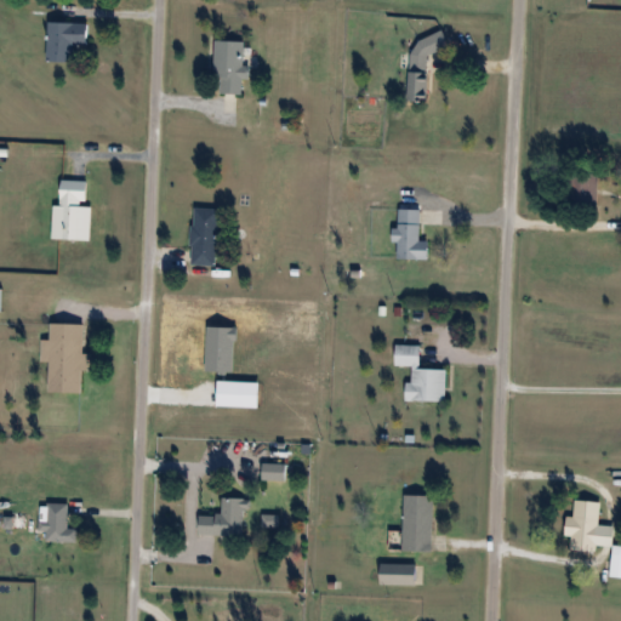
[(74,62),(74,44),(89,44),(89,23),(49,22),(47,61),(74,62)]
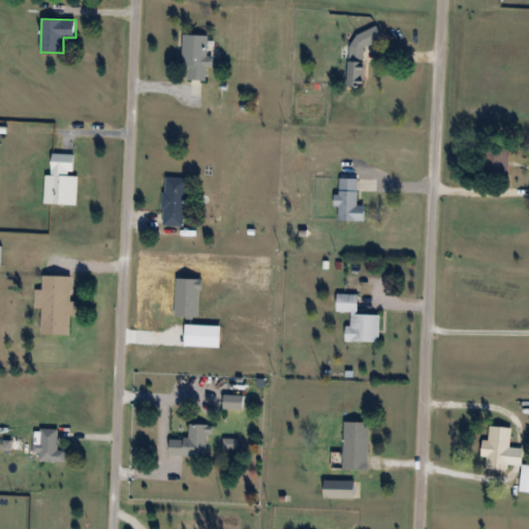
[(349,41),(358,53),(383,35),(375,24),(349,41)]
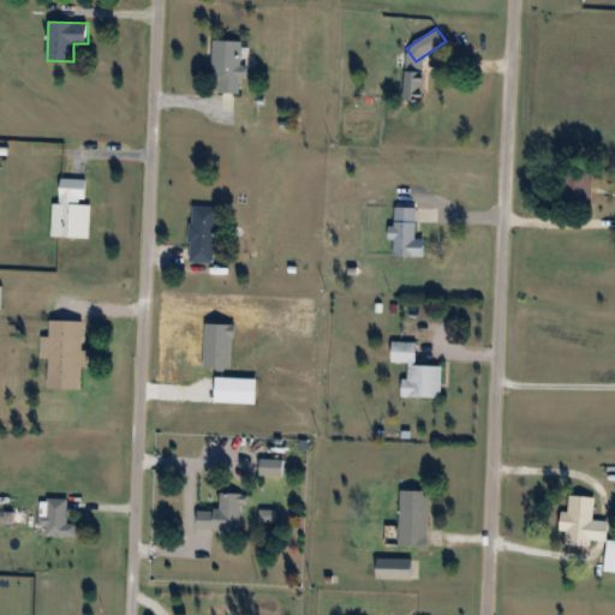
[(220,75),(220,93),(240,94),(242,77),(248,77),(249,65),(243,65),(243,40),(213,40),(213,75),(220,75)]
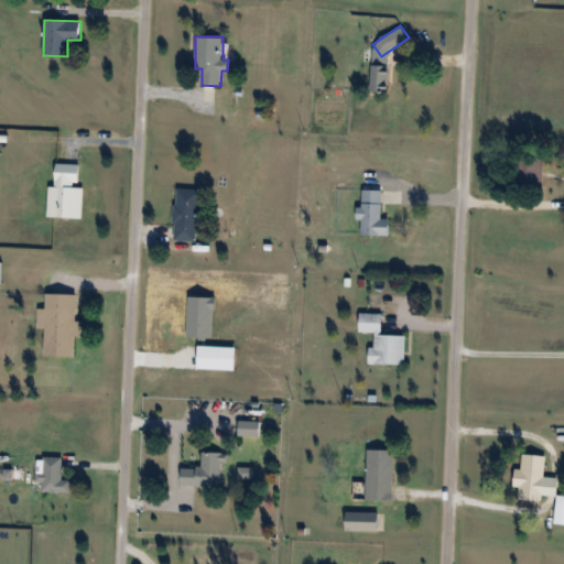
[(391,90),(391,63),(373,63),(373,90),(391,90)]
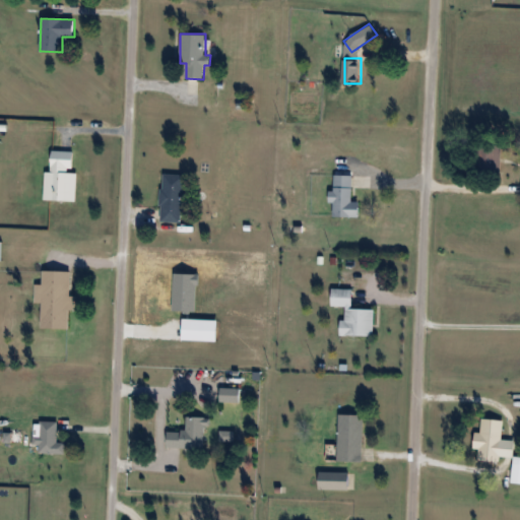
[(474,174),(501,174),(501,143),(474,143),(474,174)]
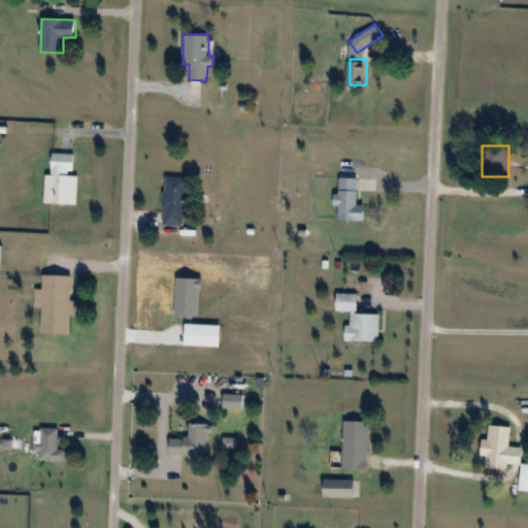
[(77,203),(78,174),(74,174),(75,153),(53,152),(53,174),(46,174),(45,202),(77,203)]
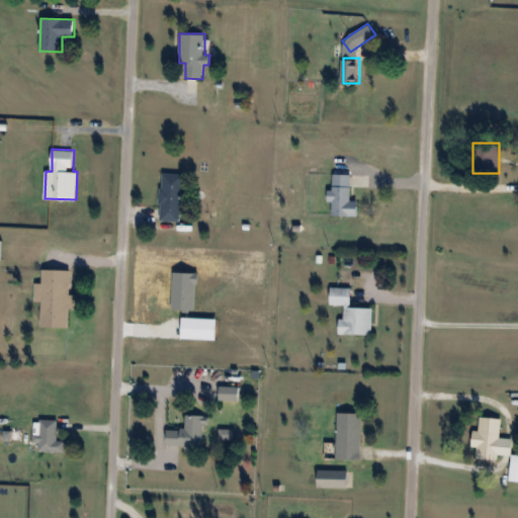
[(182,221),(183,173),(161,173),(160,220),(182,221)]
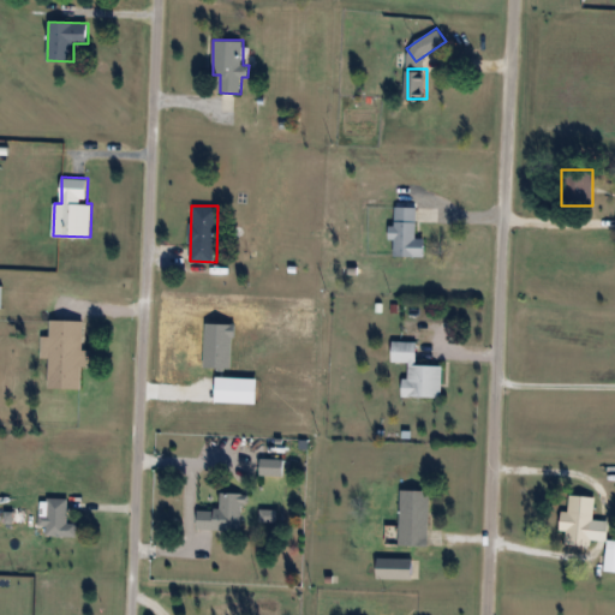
[(417,238),(417,206),(394,206),(394,256),(427,256),(427,238),(417,238)]
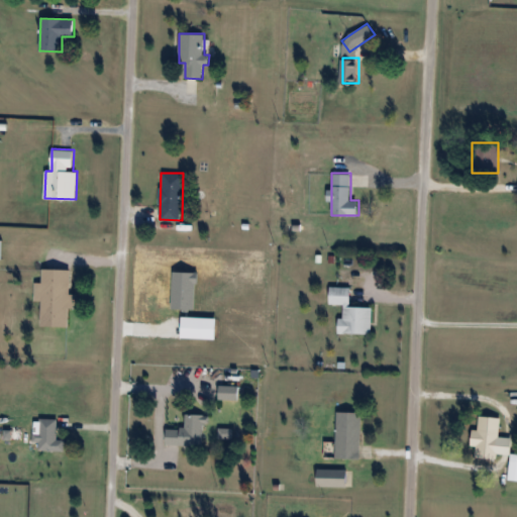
[(72,269),(42,269),(42,284),(35,283),(34,300),(42,301),(41,325),(71,326),(72,269)]
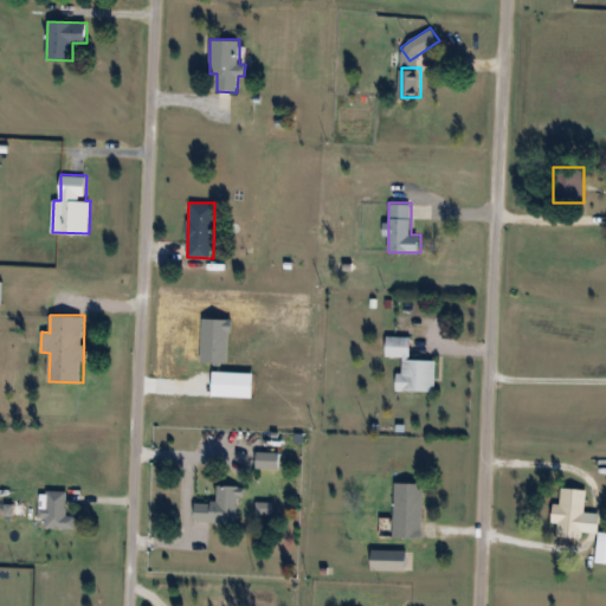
[(437,360),(411,359),(412,336),(387,336),(386,356),(400,356),(399,391),(436,392),(437,360)]
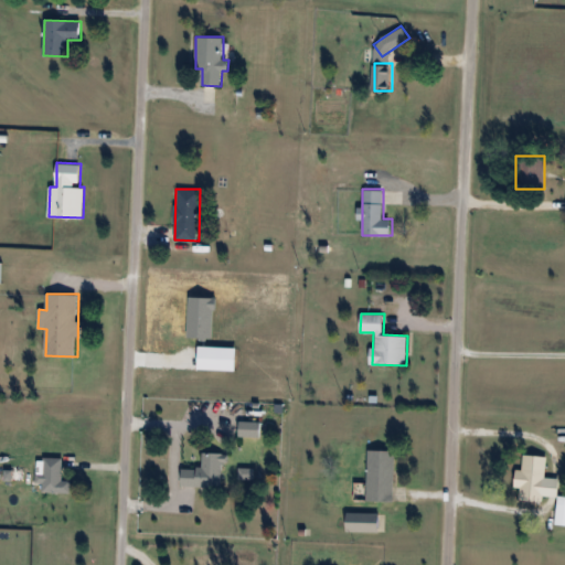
[(260,422),(241,422),(241,435),(260,435),(260,422)]
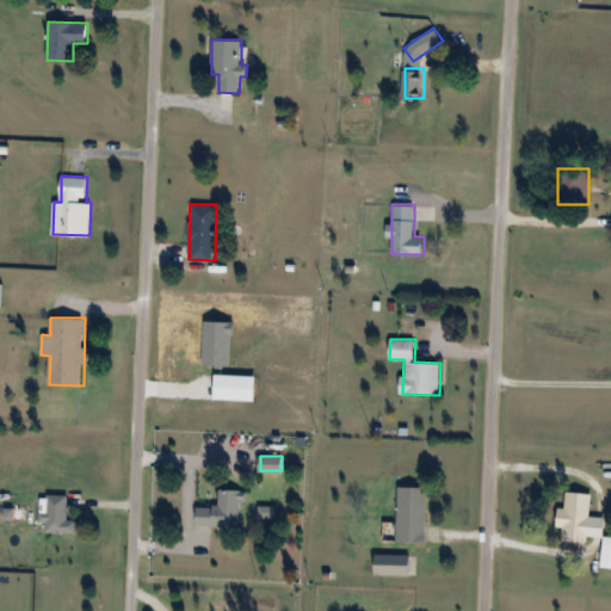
[(427,487),(397,486),(397,542),(426,542),(427,487)]
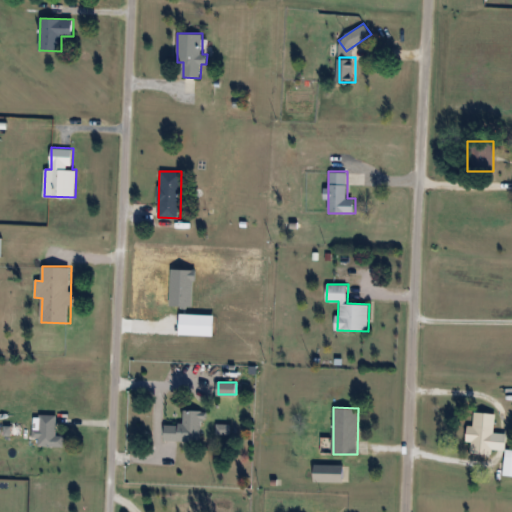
[(166,424),(165,440),(202,441),(203,410),(184,410),(183,425),(166,424)]
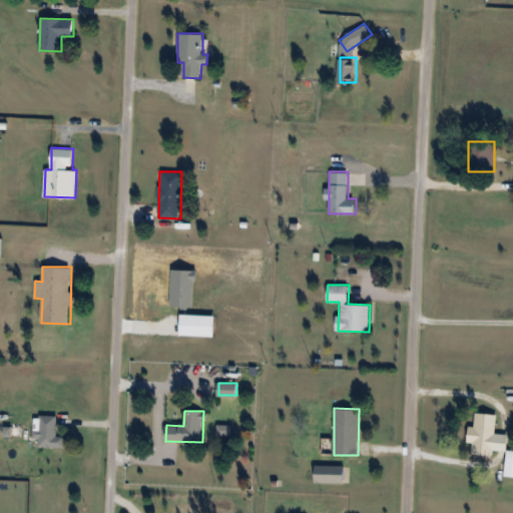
[(64,447),(64,436),(56,436),(56,416),(39,416),(39,429),(32,429),(32,438),(39,438),(39,447),(64,447)]
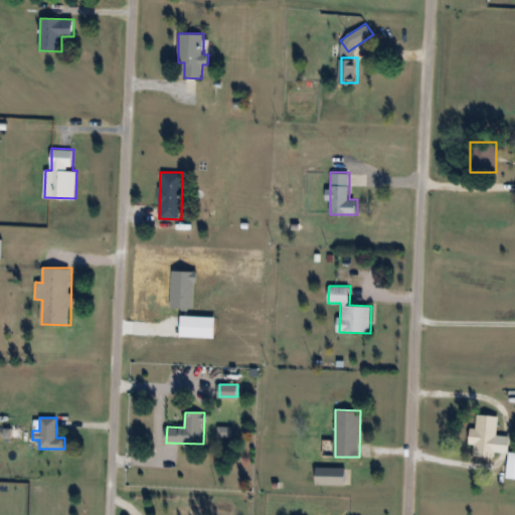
[(474,444),(474,457),(496,457),(496,428),(470,428),(470,444),(474,444)]
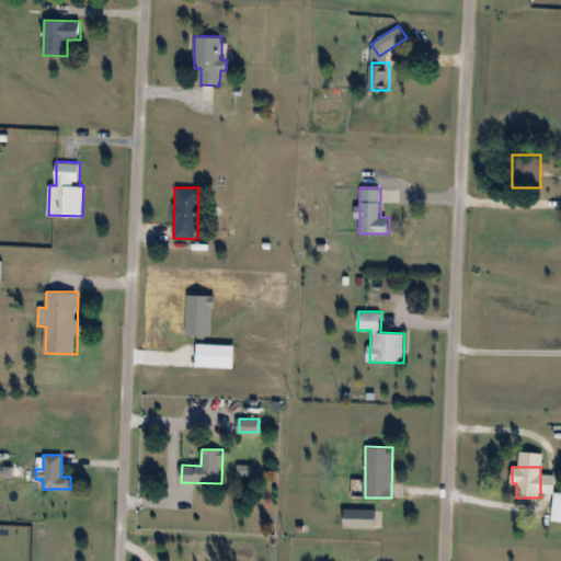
[(378,527),(378,508),(344,508),(344,527),(378,527)]
